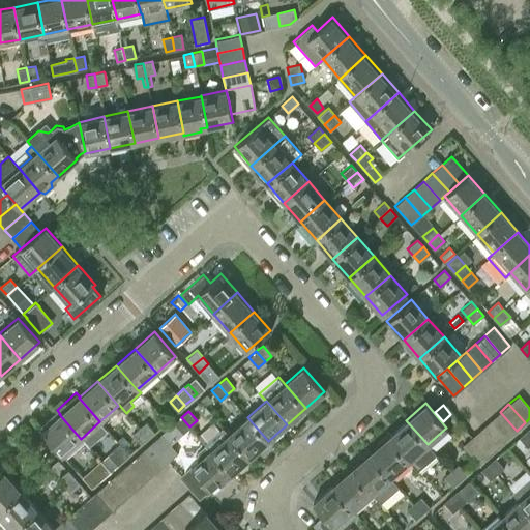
[(506,439),(517,431),(500,412),(491,420),(506,439)]
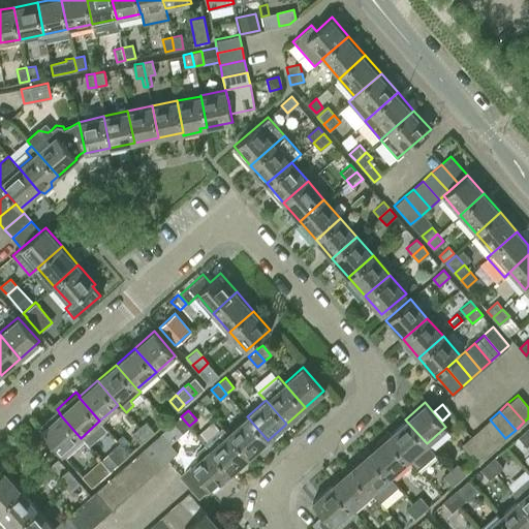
[(62,454),(81,438),(59,413),(41,430),(62,454)]
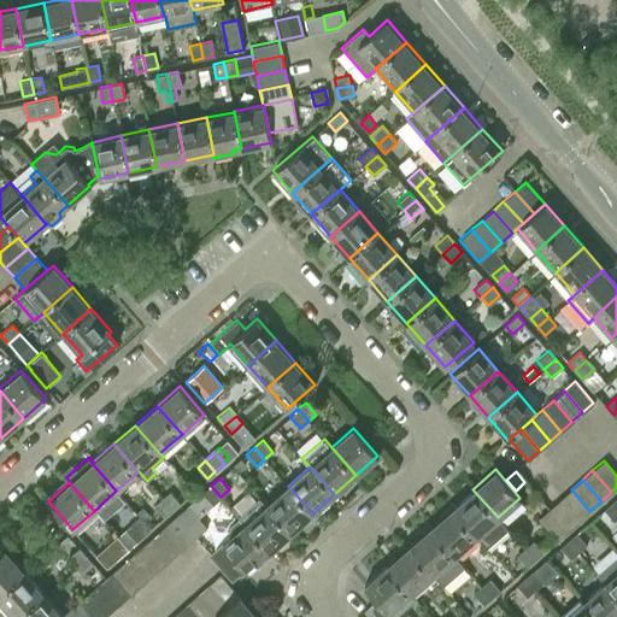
[(212,504),(221,497),(211,486),(203,493),(212,504)]
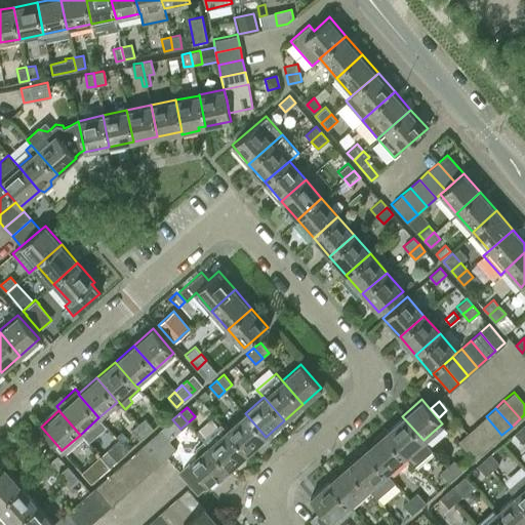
[(247,452),(266,437),(245,413),(227,429),(227,430),(247,452)]
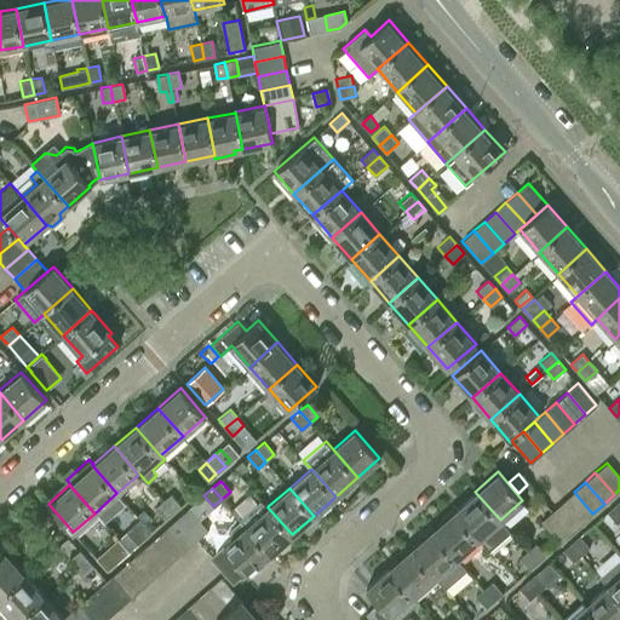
[(500,520),(475,492),(453,510),(478,539),(489,550),(511,532),(500,520)]
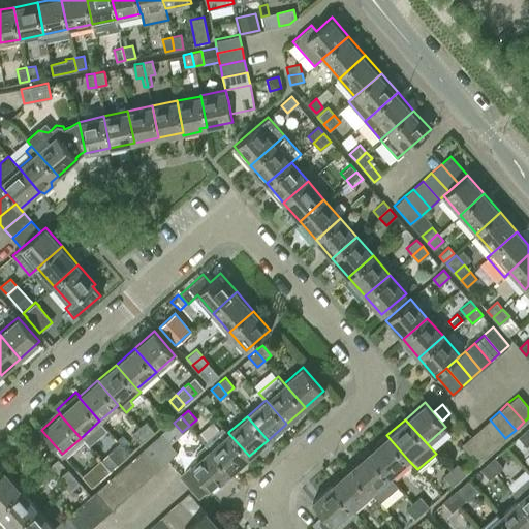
[(496,446),(505,438),(490,419),(479,428),(496,446)]
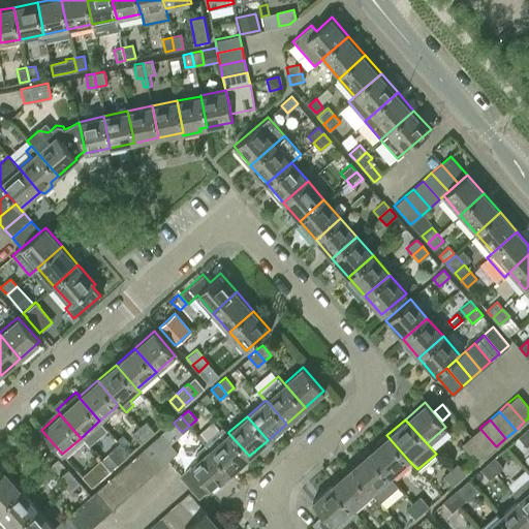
[(147,437),(154,431),(146,421),(138,428),(147,437)]
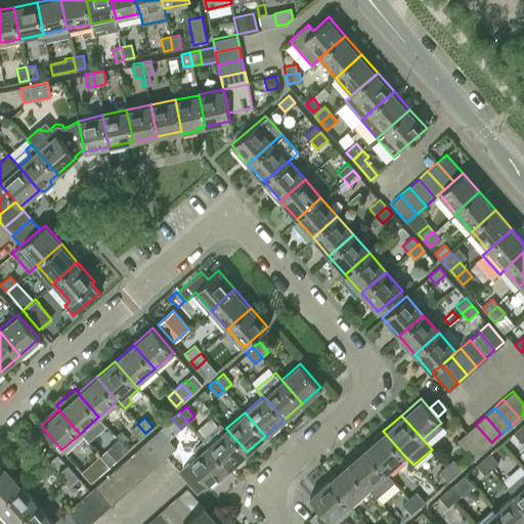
[(226,429),(226,428),(220,422),(202,438),(203,439),(203,440),(228,468),(247,451),(226,429)]
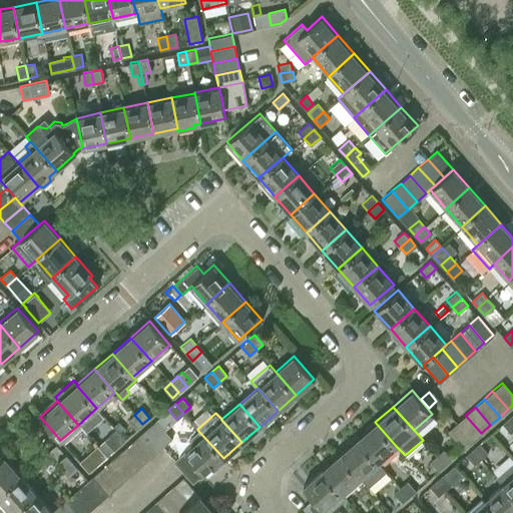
[(136,430),(142,424),(134,415),(128,420),(136,430)]
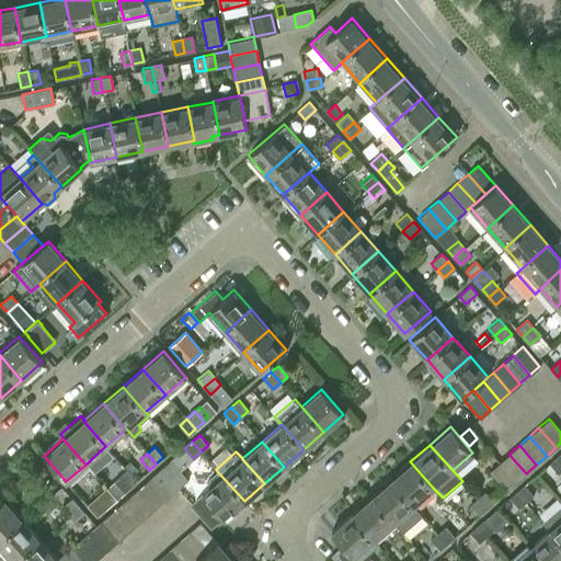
[(516,482),(526,473),(508,454),(499,461),(516,482)]
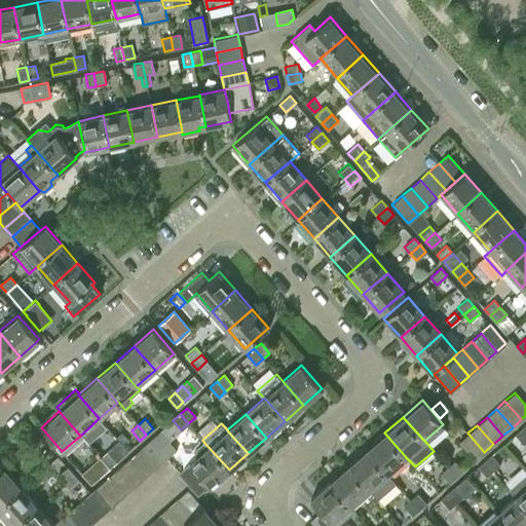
[(524,443),(525,440),(525,430),(523,426),(516,433),(524,443)]
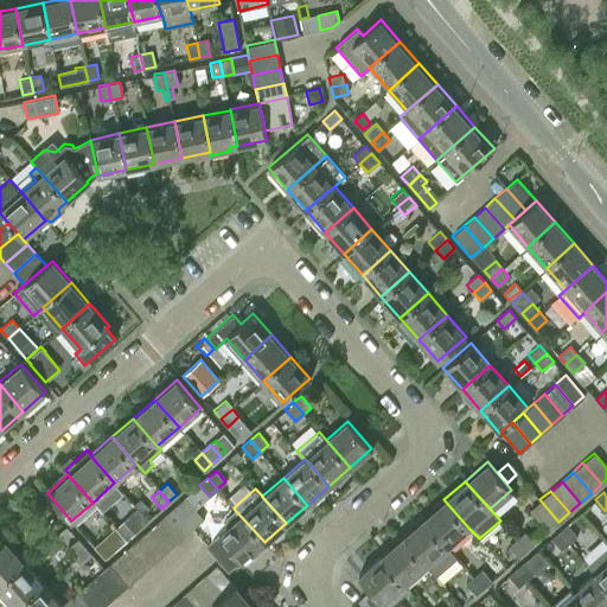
[(192,529),(203,519),(184,498),(173,508),(192,529)]
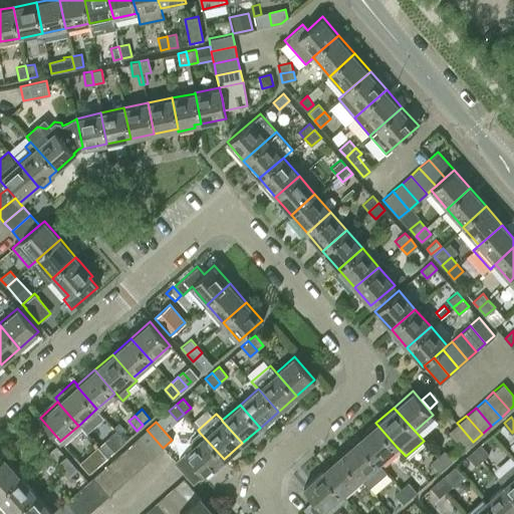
[(378,463),(397,447),(375,423),(357,439),(378,463)]
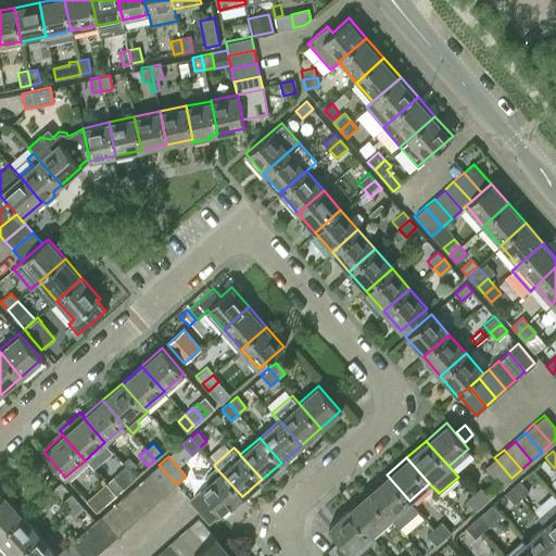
[(502,487),(512,478),(494,457),(484,466),(502,487)]
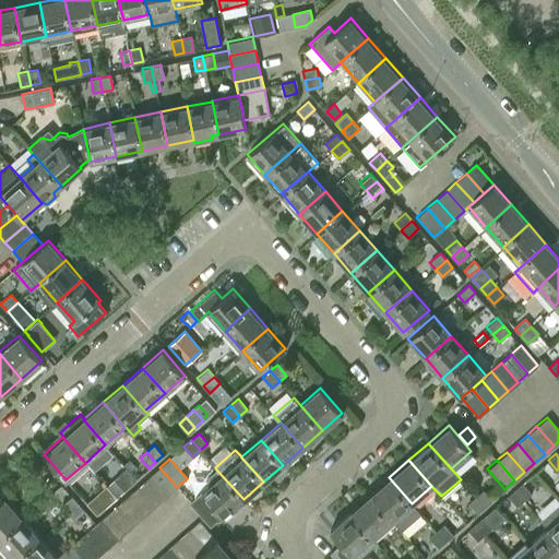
[(39,480),(49,471),(43,463),(33,473),(39,480)]
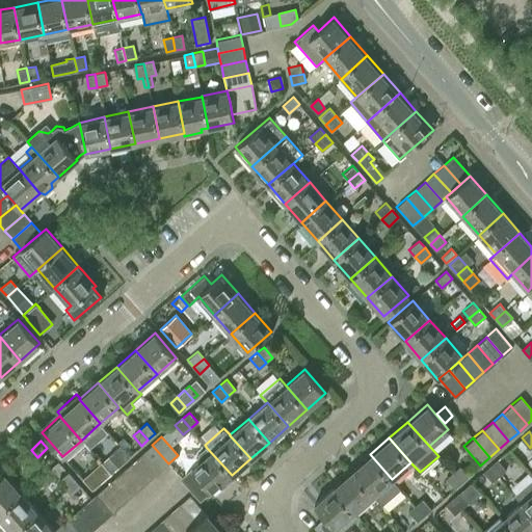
[(120,445),(109,455),(118,466),(129,456),(120,445)]
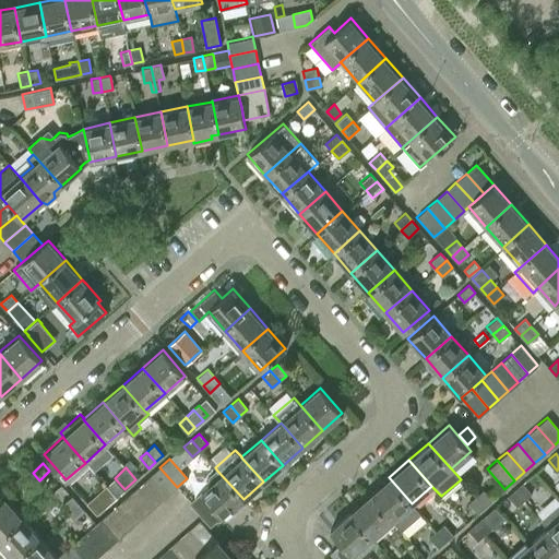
[(167,496),(177,487),(159,467),(150,476),(167,496)]
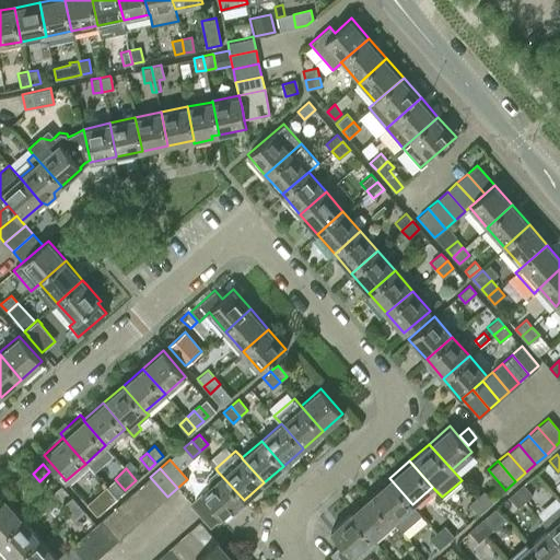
[(223,518),(244,500),(217,470),(208,477),(209,478),(209,486),(194,500),(213,523),(221,516),(223,518)]
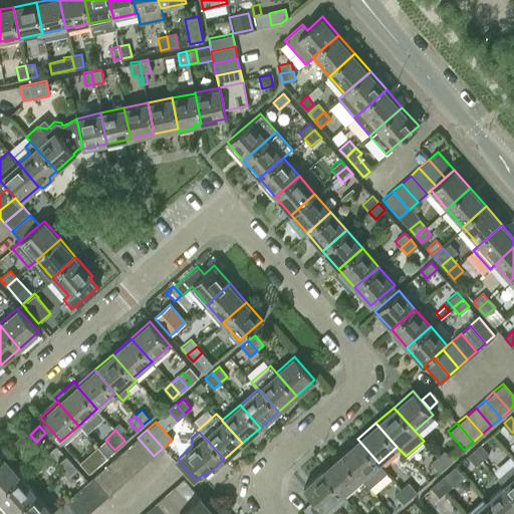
[(145,464),(154,456),(138,438),(129,446),(145,464)]
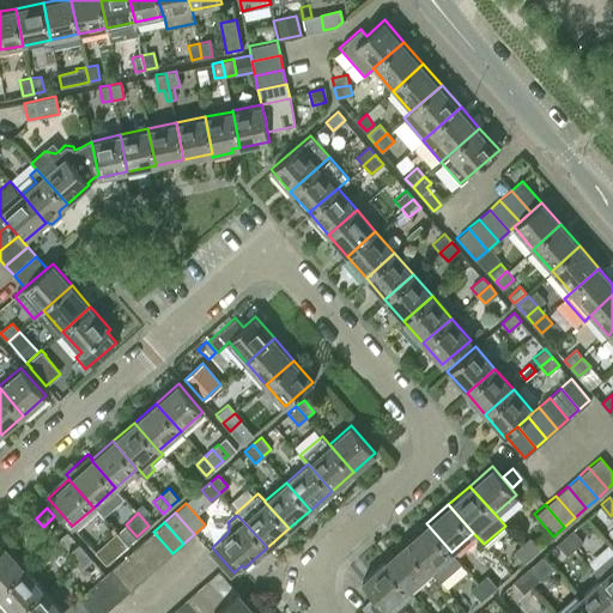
[(451,552),(426,523),(405,542),(430,571),(439,582),(461,563),(451,552)]
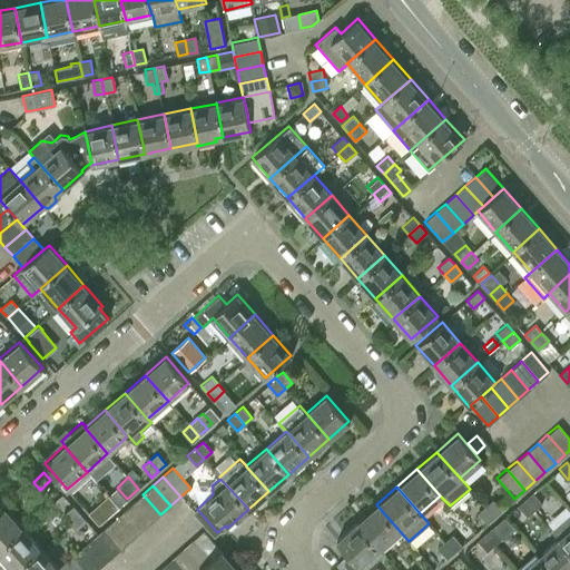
[(118,507),(127,499),(117,488),(108,497),(118,507)]
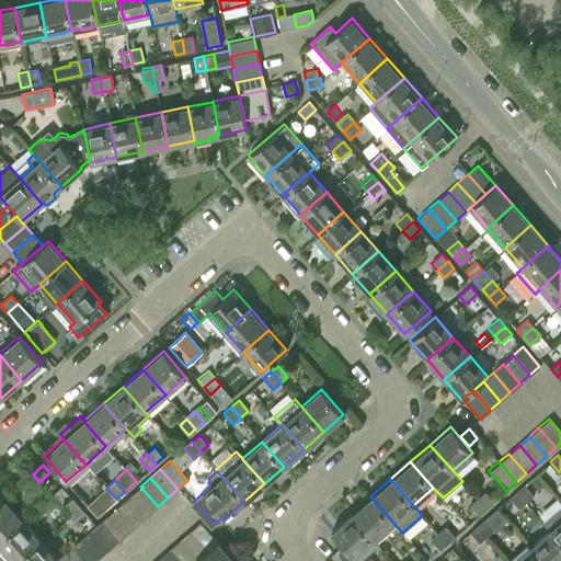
[(526,501),(534,495),(524,484),(517,491),(526,501)]
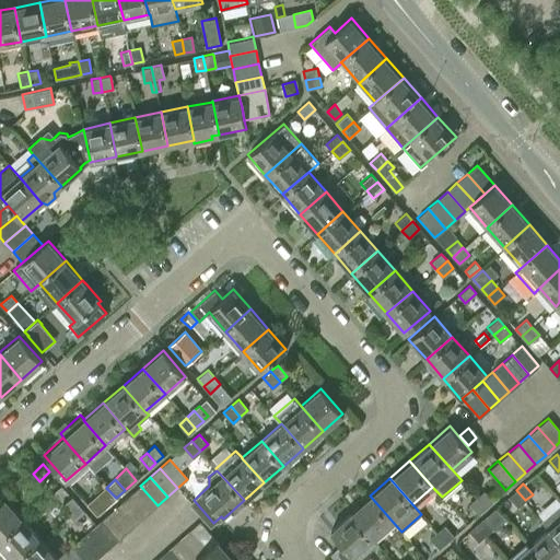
[(148,513),(158,505),(140,486),(130,493),(148,513)]
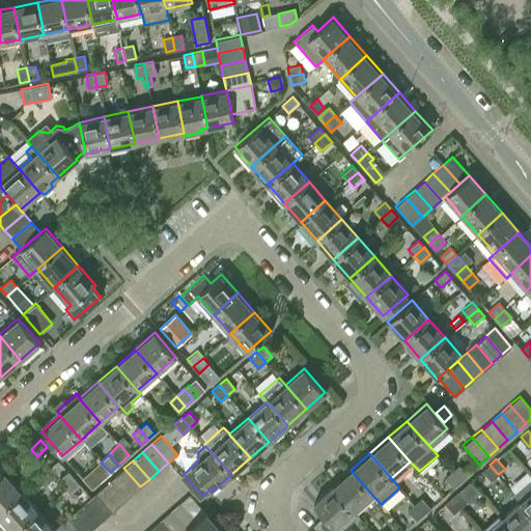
[(104,477),(110,472),(101,463),(95,468),(104,477)]
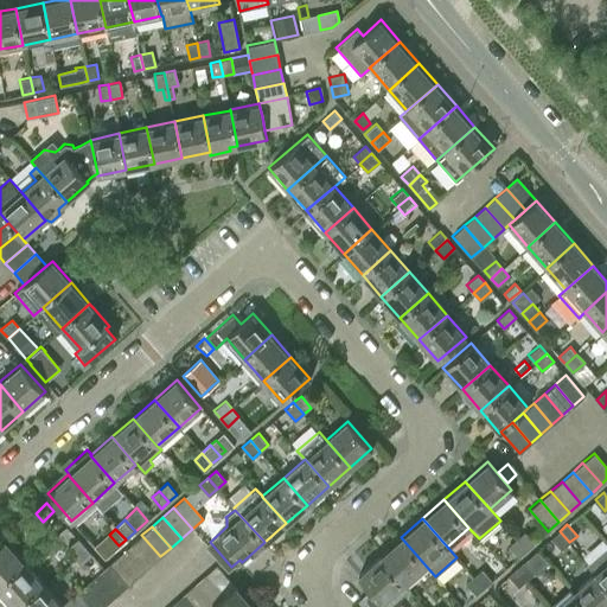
[(525,550),(535,542),(525,531),(516,540),(525,550)]
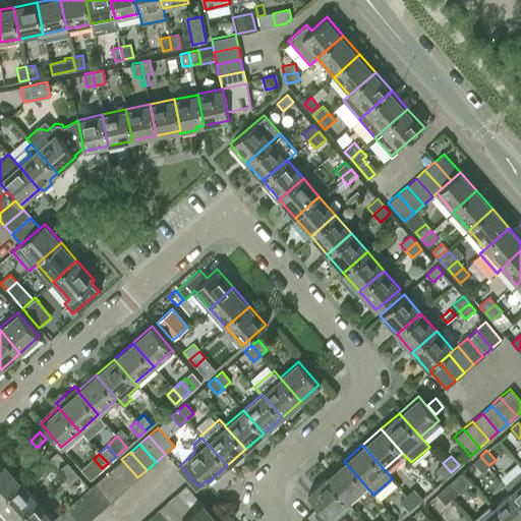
[(481,472),(488,465),(480,456),(473,463),(481,472)]
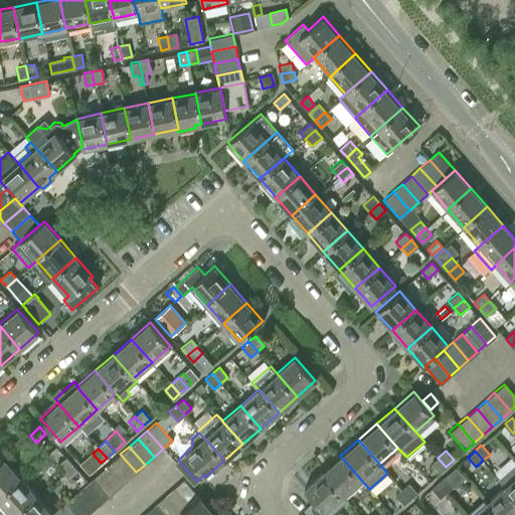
[(127,480),(136,472),(120,454),(111,462),(127,480)]
